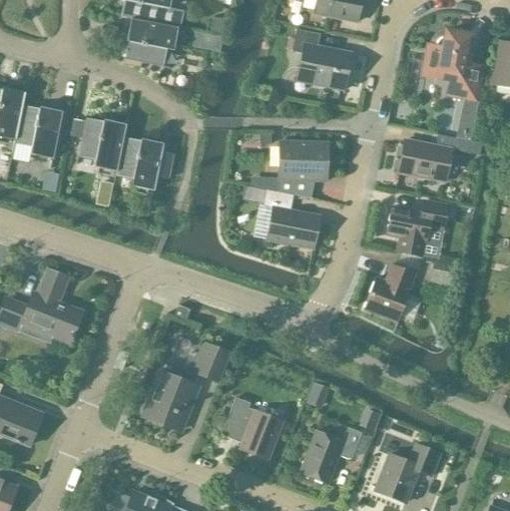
[(126,0),(122,17),(132,19),(132,18),(159,23),(179,27),(184,0),(126,0)]
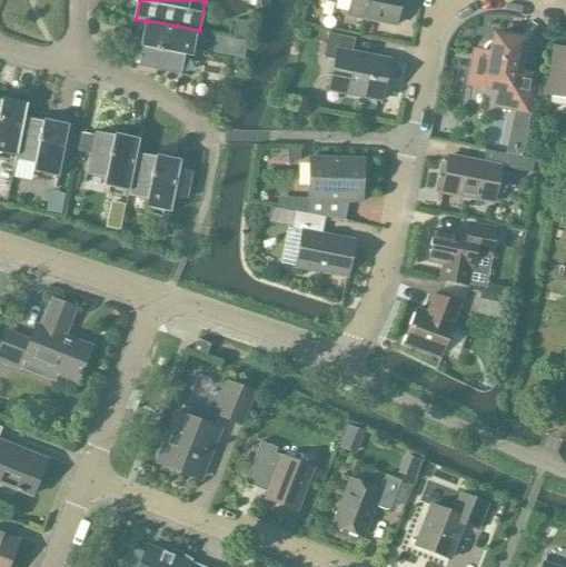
[(398,23),(403,0),(353,0),(349,15),(398,23)]
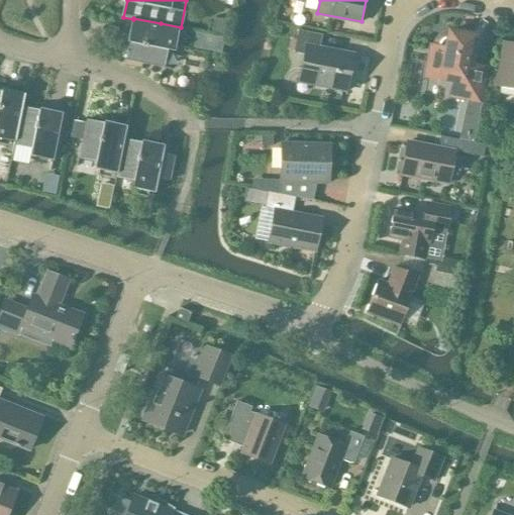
[(181,27),(161,23),(133,18),(133,19),(129,40),(131,41),(128,59),(165,67),(169,48),(177,50),(181,27)]
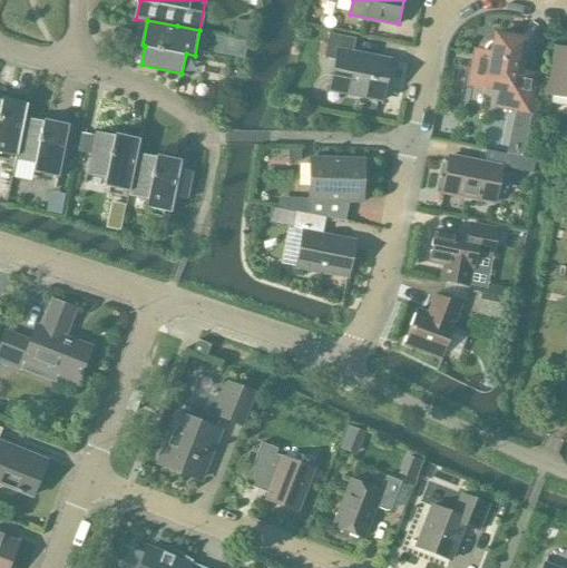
[(238,20),(235,37),(248,39),(252,22),(238,20)]
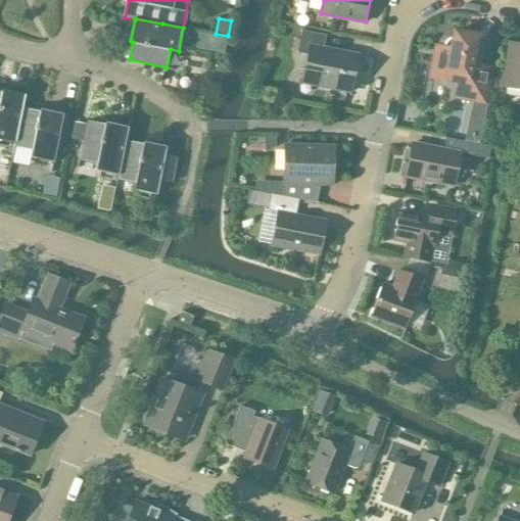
[(310,54),(304,82),(352,91),(360,53),(325,47),(328,34),(303,29),(299,52),(310,54)]
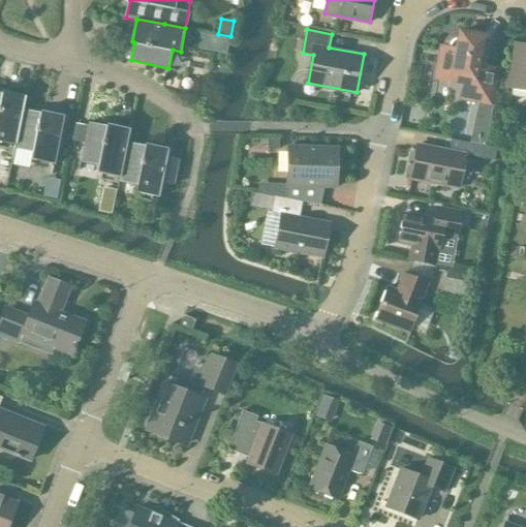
[(444,47),(438,75),(467,82),(464,96),(491,101),(497,69),(483,66),(489,36),(462,31),(462,34),(458,34),(453,36),(450,39),(447,43),(447,48),(444,47)]
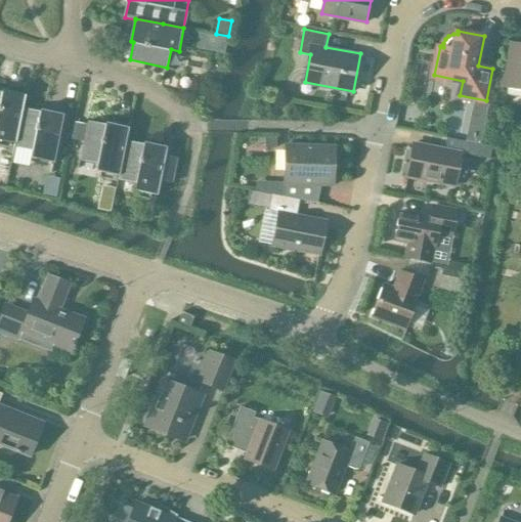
[(218,36),(215,50),(226,53),(228,40),(229,38),(218,36)]
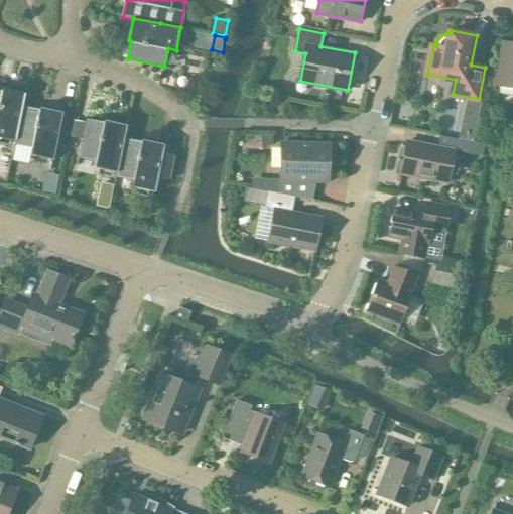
[(512,41),(505,40),(496,84),(512,87),(512,41)]
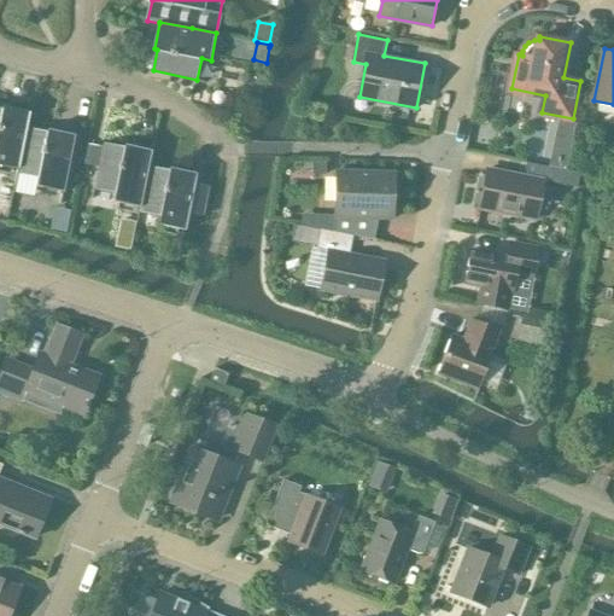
[(28,127),(29,127),(33,111),(5,105),(4,109),(0,106),(0,163),(19,168),(21,168),(28,127)]
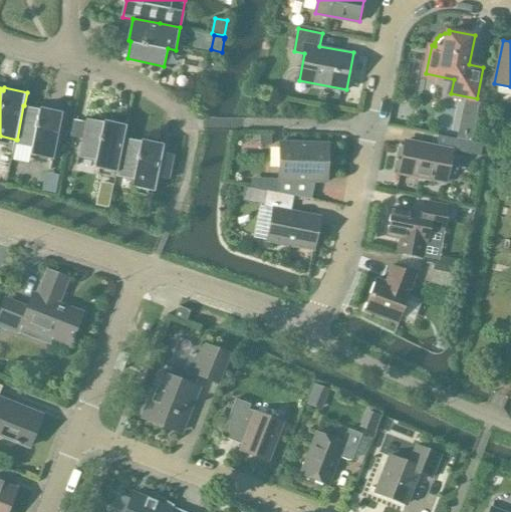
[(478,115),(480,106),(469,104),(467,113),(478,115)]
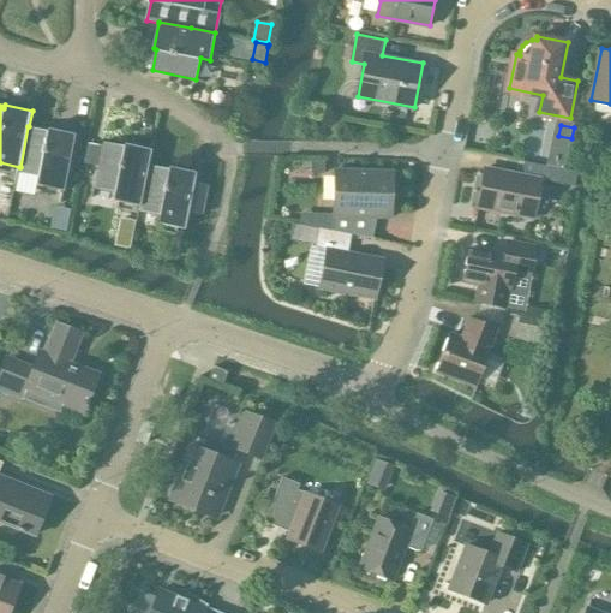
[(49,131),(29,126),(28,126),(21,167),(19,167),(19,171),(40,174),(39,184),(65,190),(77,134),(49,128),(49,131)]
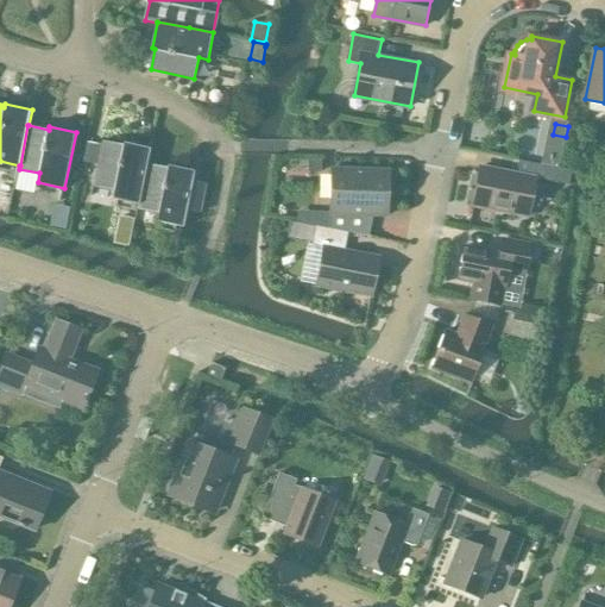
[(149,163),(152,146),(125,142),(125,144),(104,141),(102,144),(99,164),(95,185),(115,188),(114,198),(139,202),(140,204),(149,163)]
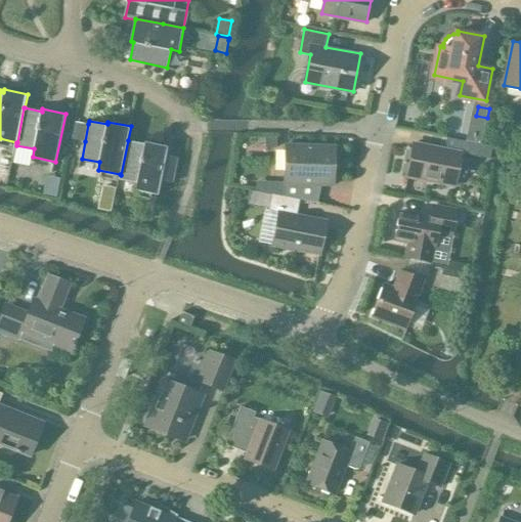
[(78,122),(74,139),(85,141),(88,124),(78,122)]
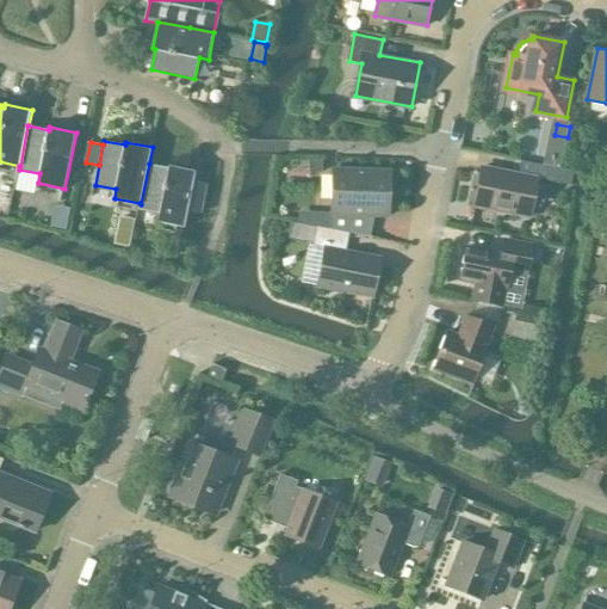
[(564,154),(551,152),(549,164),(562,166),(564,154)]
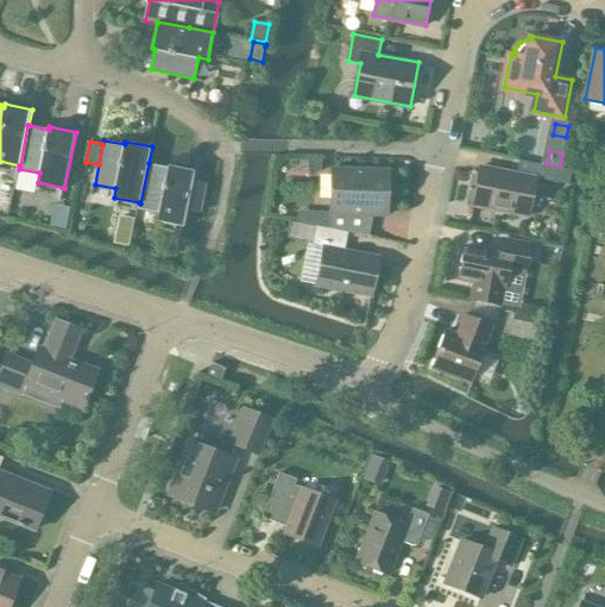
[(310,173),(323,173),(323,160),(310,160),(310,173)]
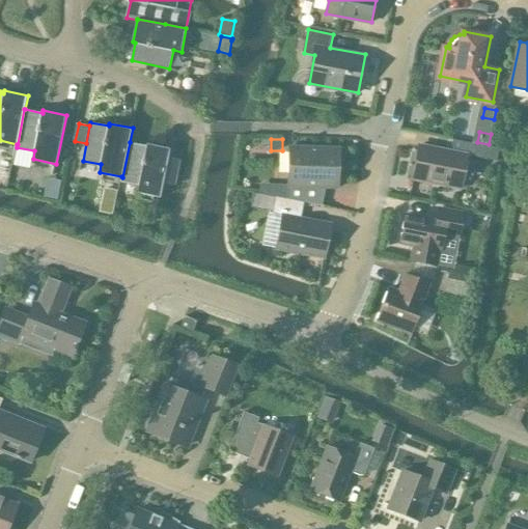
[(122,177),(121,176),(121,181),(139,184),(138,192),(162,197),(164,182),(177,185),(183,159),(169,157),(171,148),(147,143),(147,146),(130,142),(122,177)]
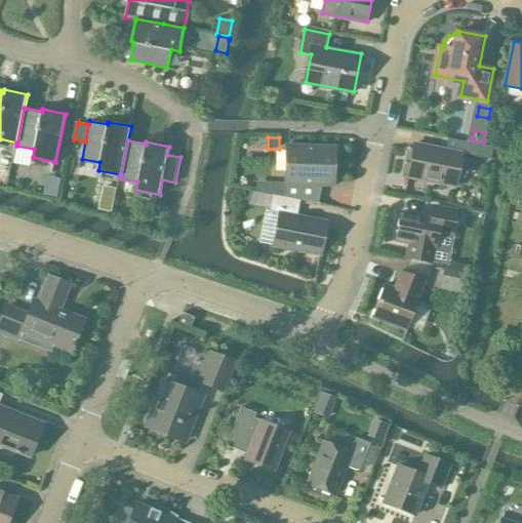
[(492,158),(494,146),(470,141),(468,153),(492,158)]
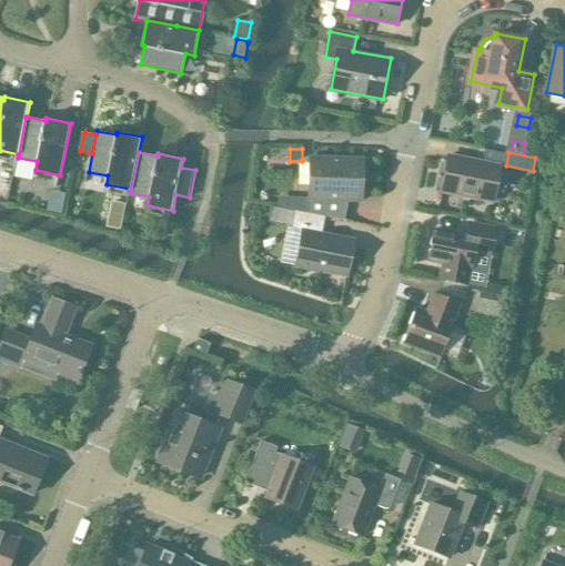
[(494,200),(502,164),(450,154),(443,190),(494,200)]
